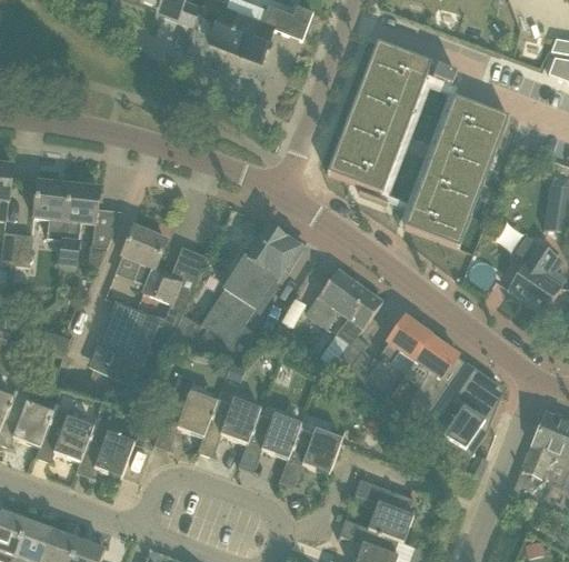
[(150,0),(153,1),(156,0),(167,0),(162,12),(192,23),(199,3),(190,0),(150,0)]
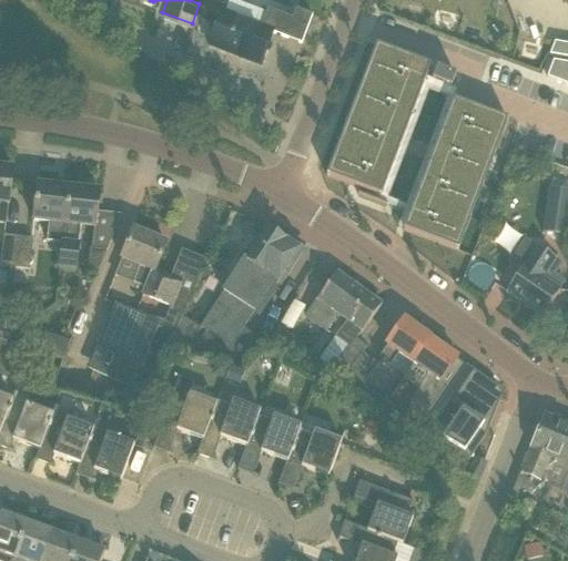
[(261,59),(272,27),(239,13),(222,7),(223,1),(220,0),(206,0),(201,14),(216,20),(209,40),(227,47),(229,47),(260,58),(260,59),(261,59)]
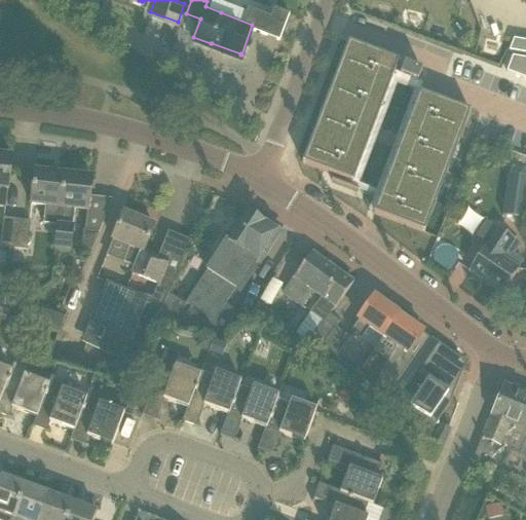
[(279,35),(289,8),(273,3),(270,11),(247,3),(241,20),(254,24),(254,26),(264,29),(264,30),(279,35)]
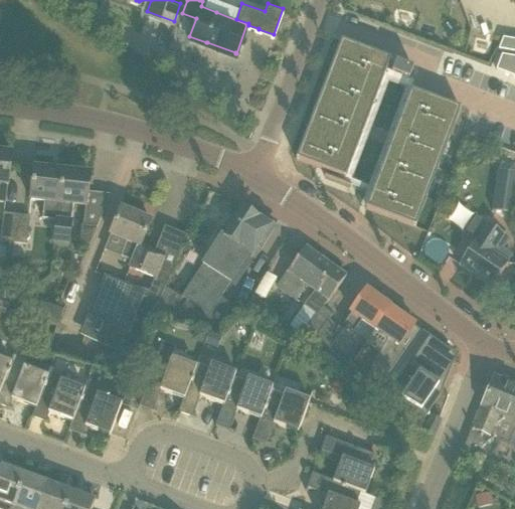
[(509,45),(511,33),(502,32),(498,44),(509,45)]
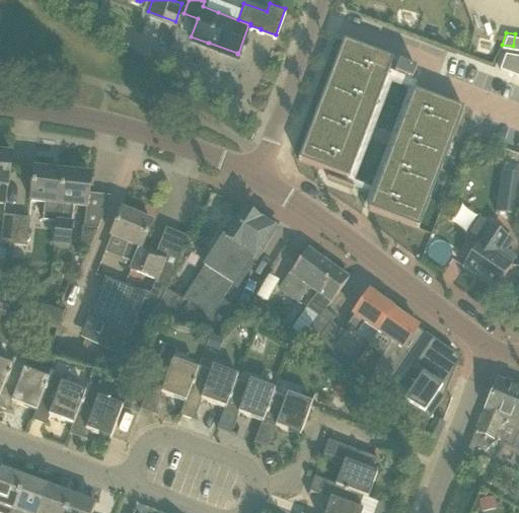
[(393,55),(344,37),(343,39),(355,44),(351,55),(340,51),(332,68),(344,72),(340,84),(328,80),(321,97),(332,101),(328,114),(317,108),(310,127),(322,131),(317,142),(306,138),(299,155),(348,173),(393,55)]
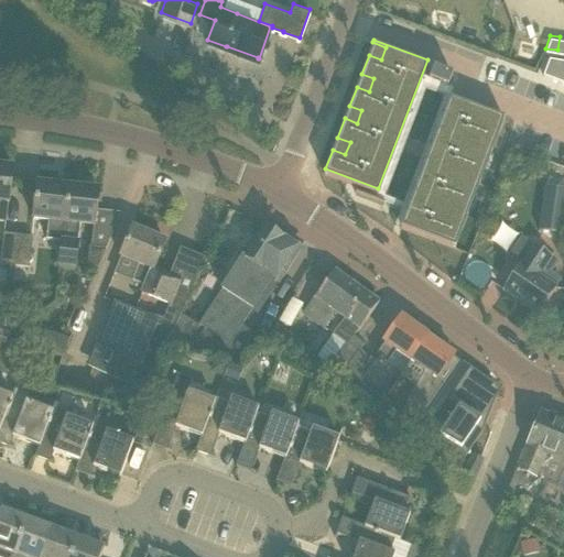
[(557,66),(560,56),(549,54),(545,62),(557,66)]
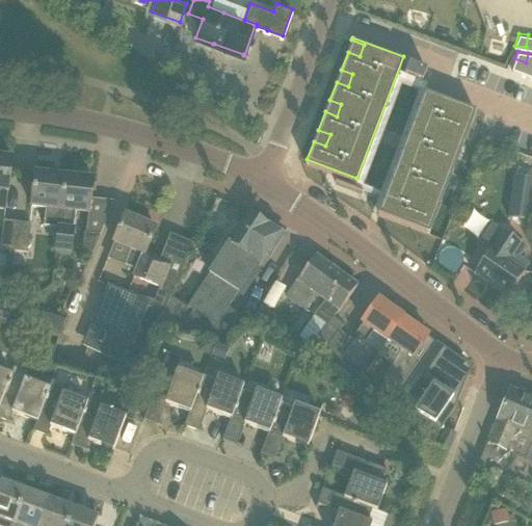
[(526,62),(514,58),(512,66),(525,71),(526,62)]
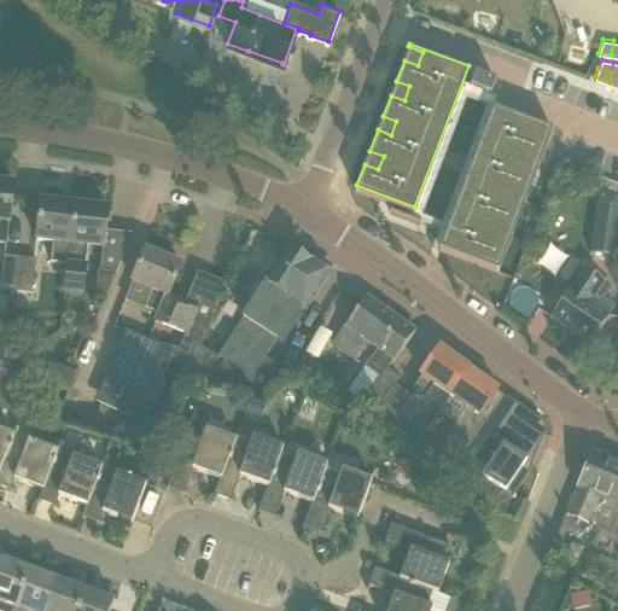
[(495,76),(485,73),(479,85),(490,89),(495,76)]
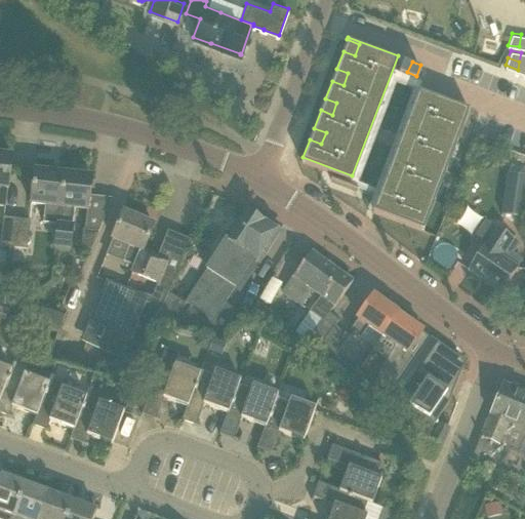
[(468,106),(418,87),(373,207),(421,226),(429,208),(417,203),(421,192),(433,196),(440,178),(429,174),(433,162),(444,166),(451,149),(439,145),(444,133),(455,137),(462,119),(450,115),(455,104),(467,108),(468,106)]
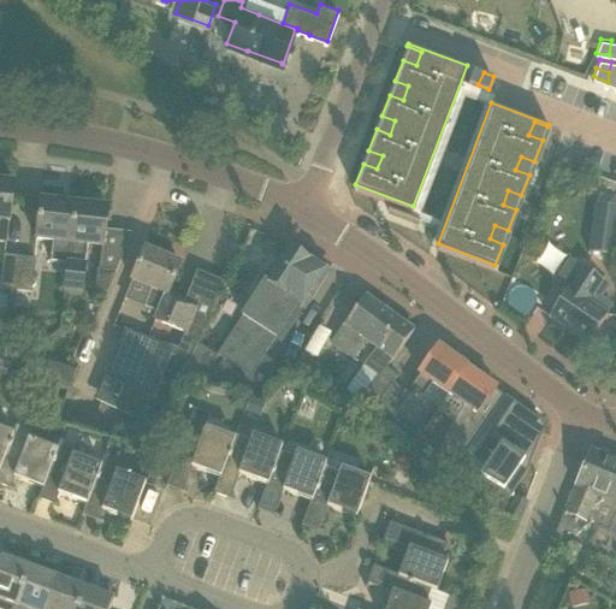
[(0,237),(7,238),(13,178),(0,176),(0,237)]
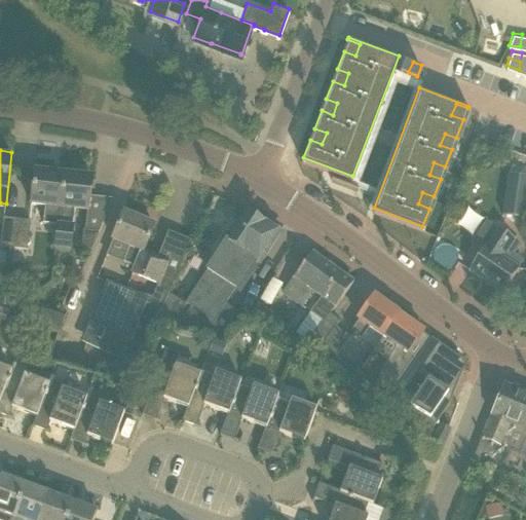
[(58,221),(63,170),(34,166),(31,199),(45,201),(43,219),(58,221)]
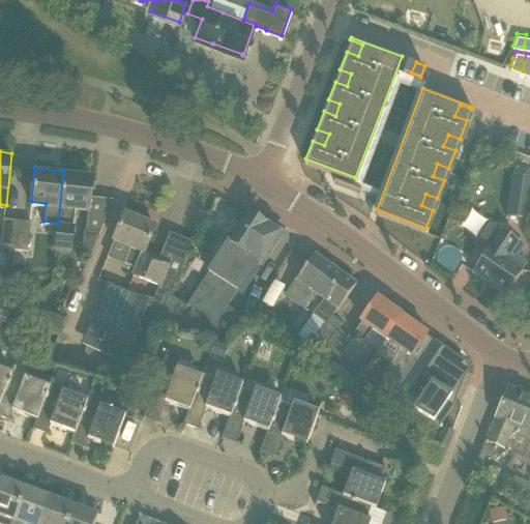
[(529,172),(511,170),(505,212),(528,215),(529,203),(529,172)]
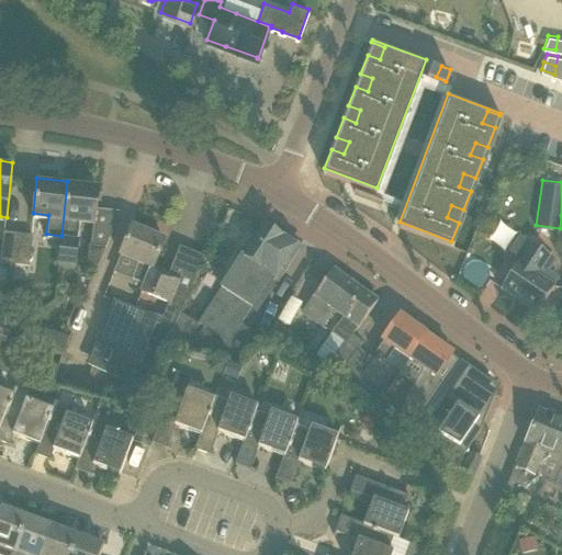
[(97,204),(98,184),(67,181),(62,236),(58,260),(75,261),(78,237),(77,237),(79,217),(93,219),(91,240),(105,242),(107,242),(120,206),(97,204)]
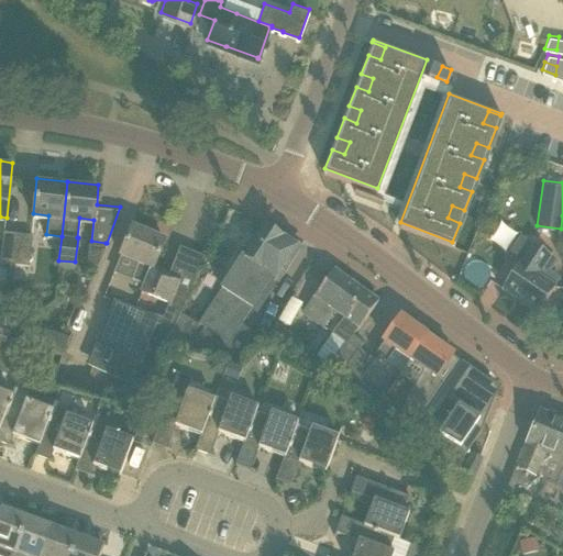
[(278,277),(300,244),(263,220),(242,252),(241,251),(219,285),(221,286),(198,319),(203,323),(188,347),(224,355),(234,357),(255,329),(242,320),(272,274),(278,277)]
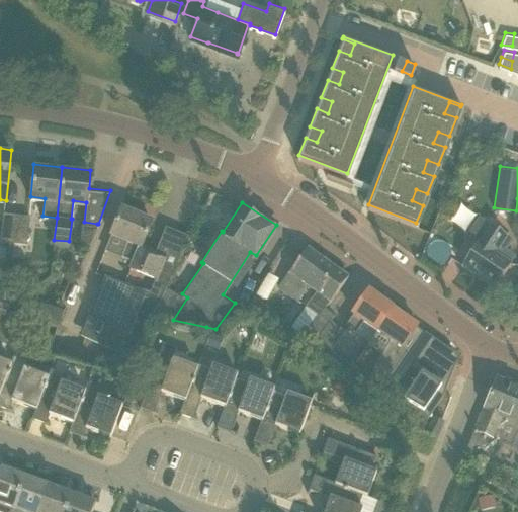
[(131,265),(142,269),(151,247),(142,243),(152,218),(121,205),(111,232),(128,239),(121,254),(134,259),(131,265)]
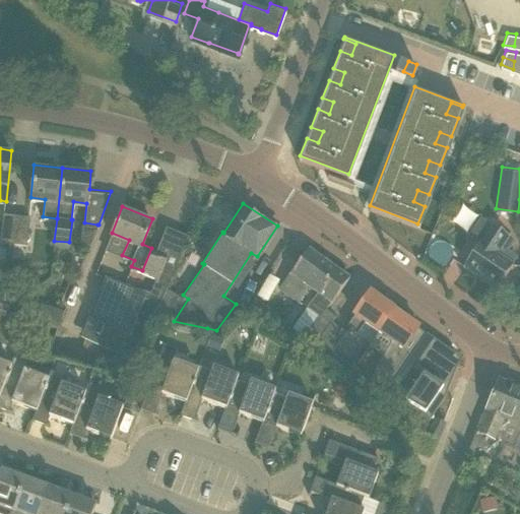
[(3,210),(0,239),(14,241),(17,212),(3,210)]
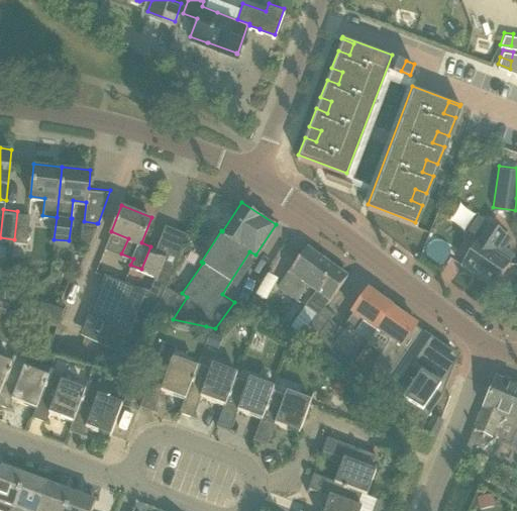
[(29,212),(17,211),(14,239),(26,240),(29,212)]
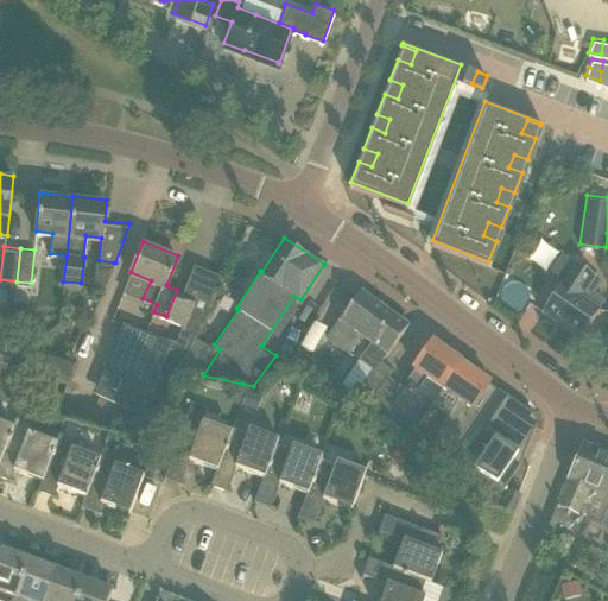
[(542,309),(580,334),(600,304),(581,291),(594,271),(575,258),(542,309)]
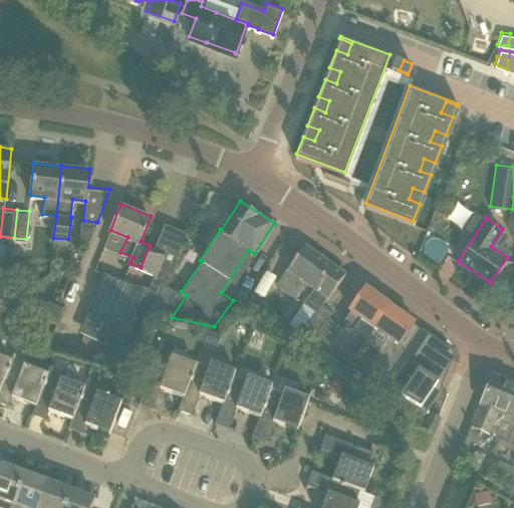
[(141,267),(155,273),(167,278),(189,231),(174,225),(172,229),(163,225),(154,247),(150,245),(141,267)]
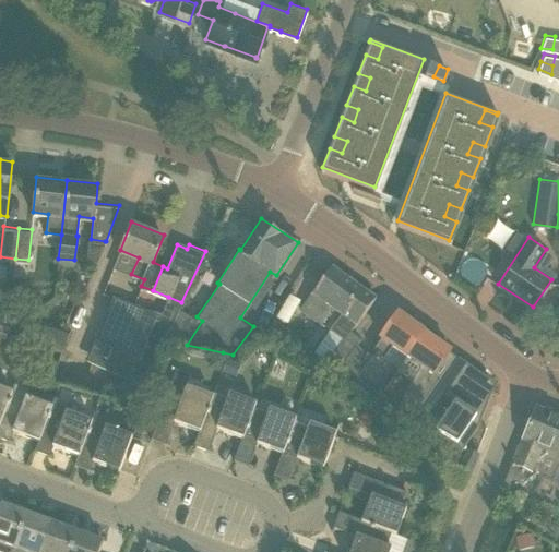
[(356,340),(360,335),(351,327),(356,321),(376,295),(331,263),(312,290),(313,291),(302,307),(321,321),(333,304),(341,310),(330,325),(343,335),(328,354),(339,362),(356,340)]
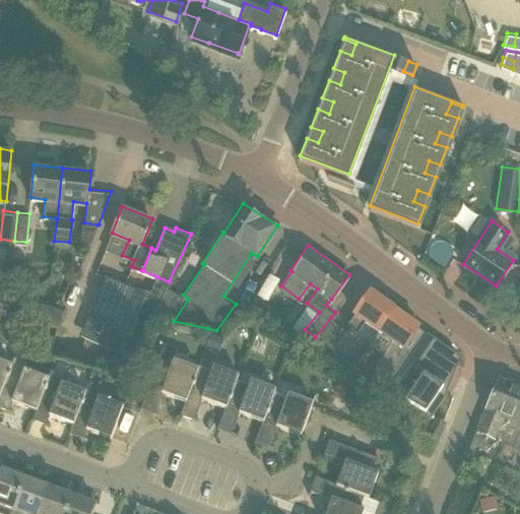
[(11,265),(4,261),(0,257),(0,275),(3,278),(10,273),(11,265)]
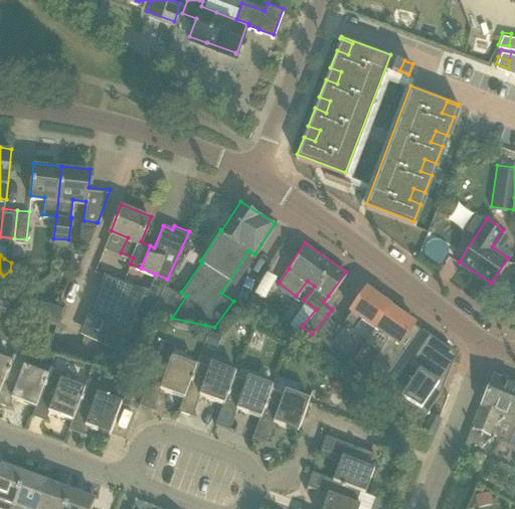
[(92,314),(112,323),(127,287),(106,278),(98,299),(92,314)]
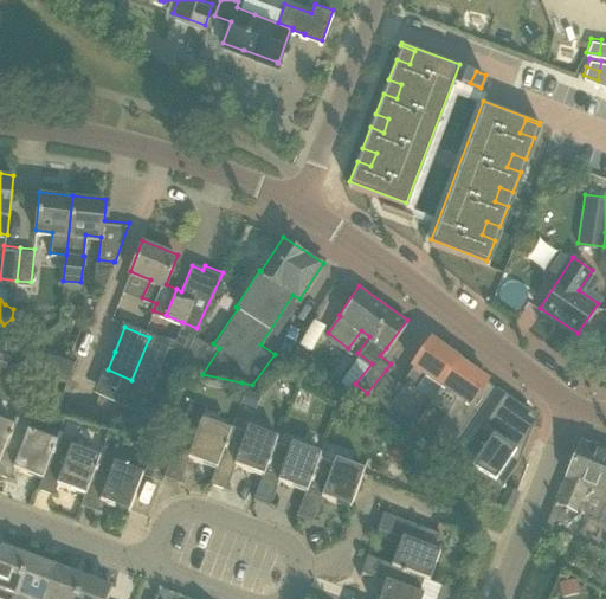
[(434,391),(440,382),(459,356),(431,336),(412,362),(414,364),(405,377),(417,385),(432,395),(434,391)]
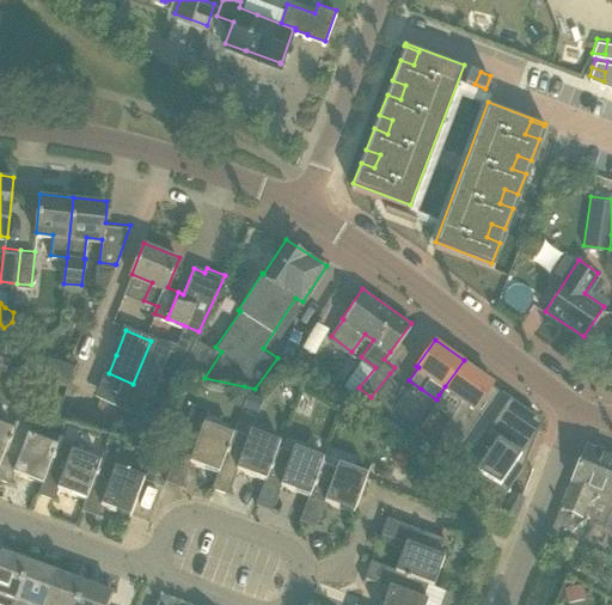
[(166,398),(175,379),(177,373),(185,355),(165,347),(151,341),(133,384),(166,398)]
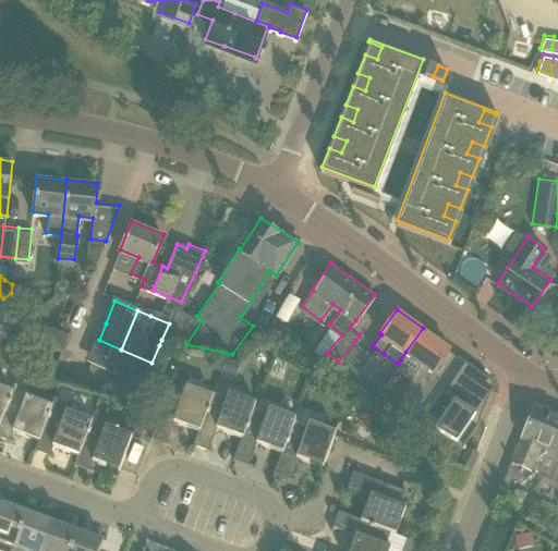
[(263,333),(284,346),(294,330),(274,317),(263,333)]
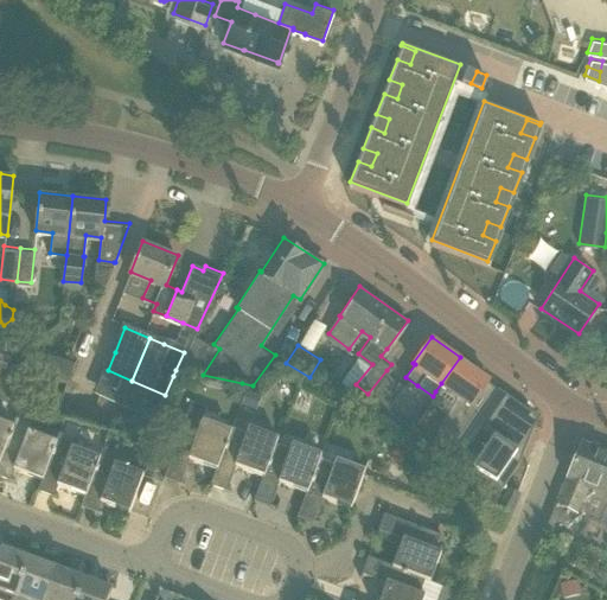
[(13,351),(0,348),(0,357),(11,361),(13,351)]
